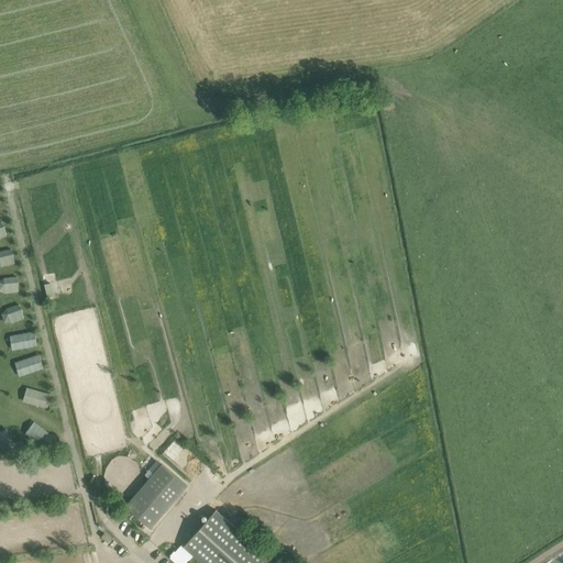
[(0,253),(0,267),(1,268),(15,266),(10,251),(0,253)]
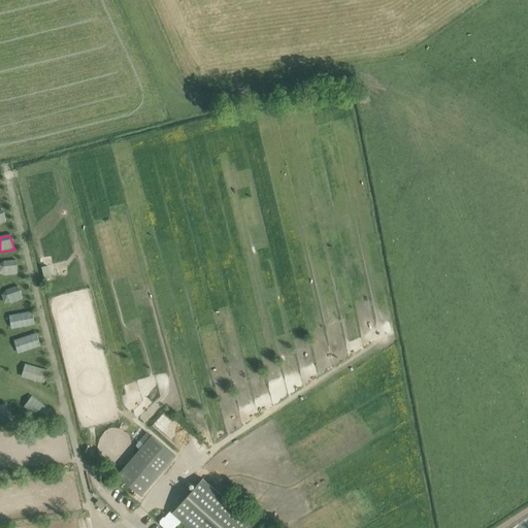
[(3,262),(0,265),(0,274),(6,276),(17,274),(15,261),(3,262)]
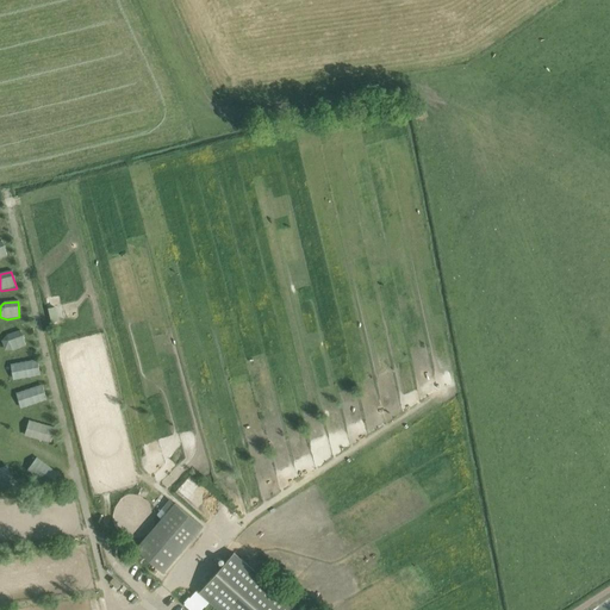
[(57,306),(50,307),(53,322),(61,319),(57,306)]
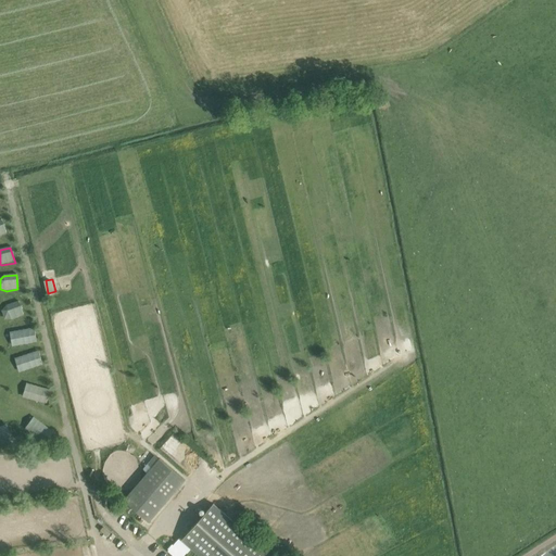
[(7,305),(2,311),(4,320),(12,320),(24,316),(17,302),(7,305)]
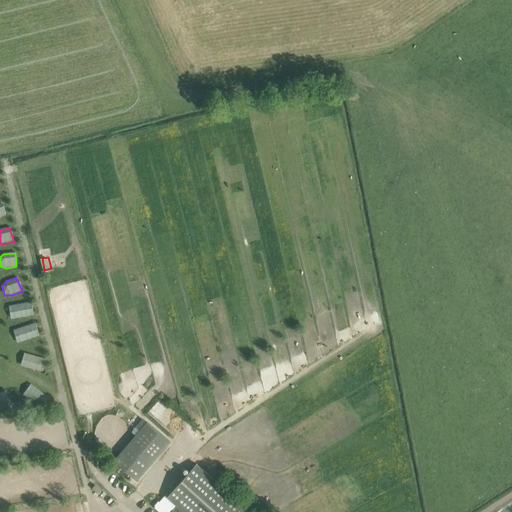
[(32,304),(9,308),(11,320),(34,317),(32,304)]
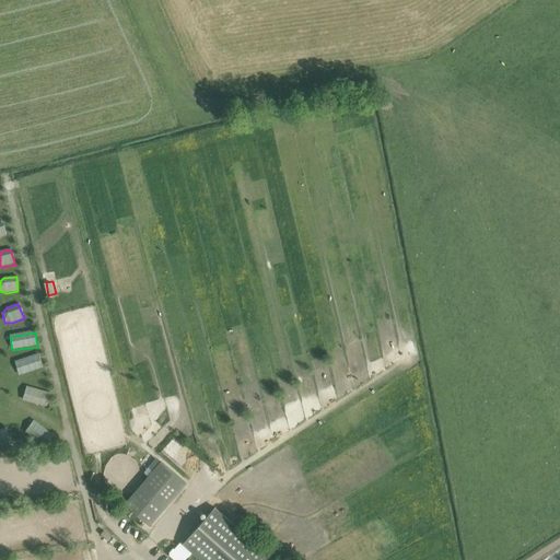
[(38,356),(15,363),(19,376),(43,368),(38,356)]
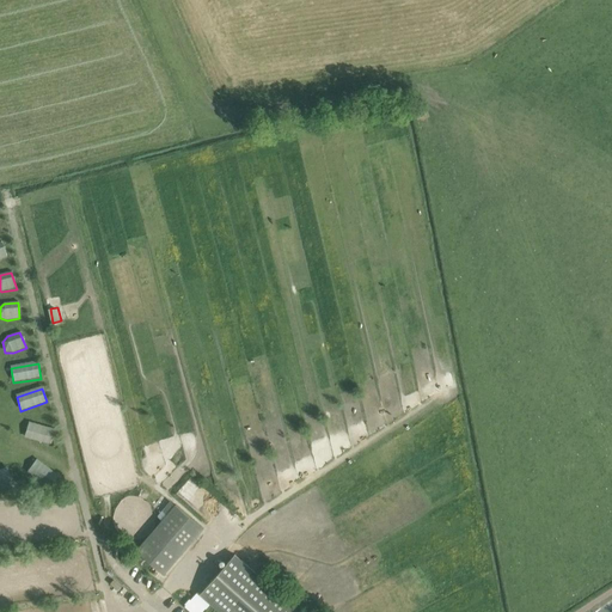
[(56,432),(29,424),(24,439),(51,447),(56,432)]
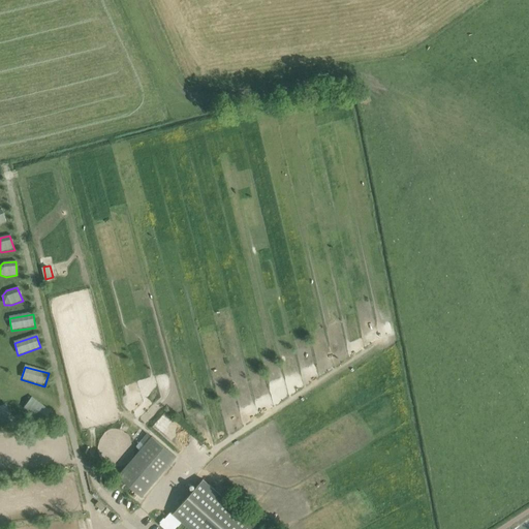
[(32,399),(24,409),(39,422),(48,411),(32,399)]
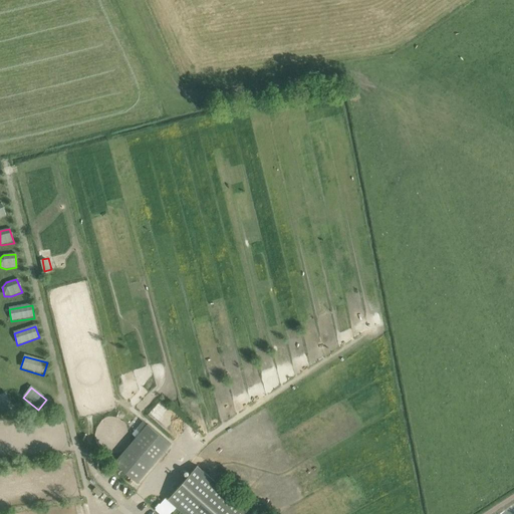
[(6,394),(0,395),(0,411),(1,414),(12,409),(6,394)]
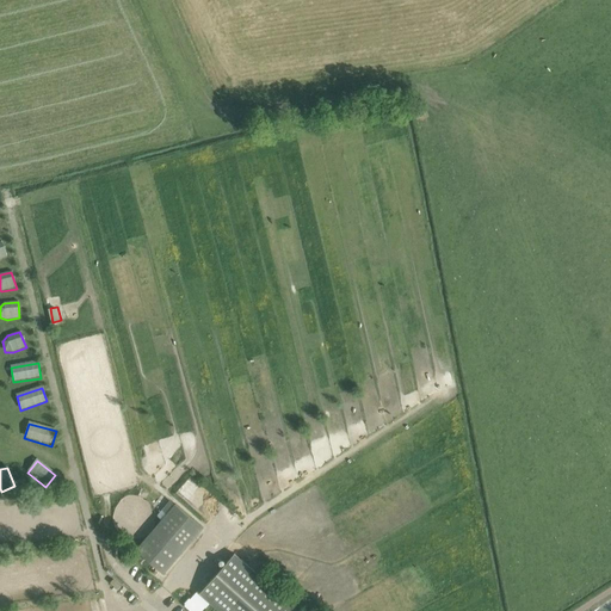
[(173,508),(135,555),(165,578),(202,531),(173,508)]
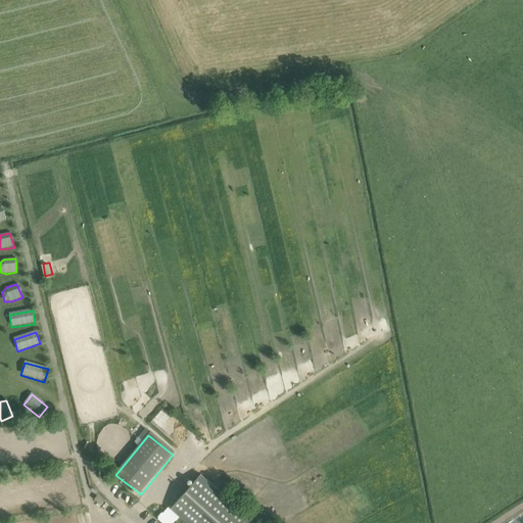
[(255,522),(200,474),(171,508),(187,522),(255,522)]
